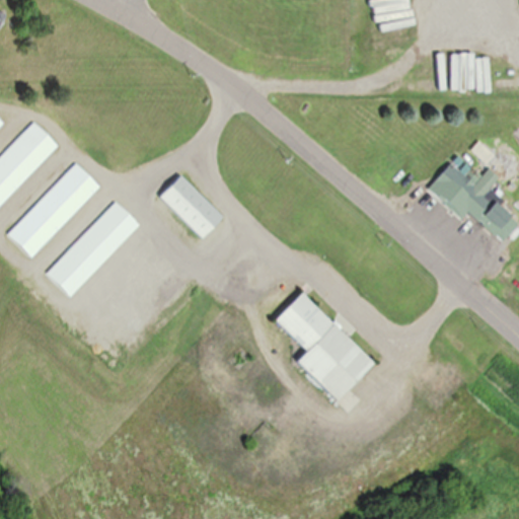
[(0,207),(60,146),(34,122),(0,157),(0,207)]
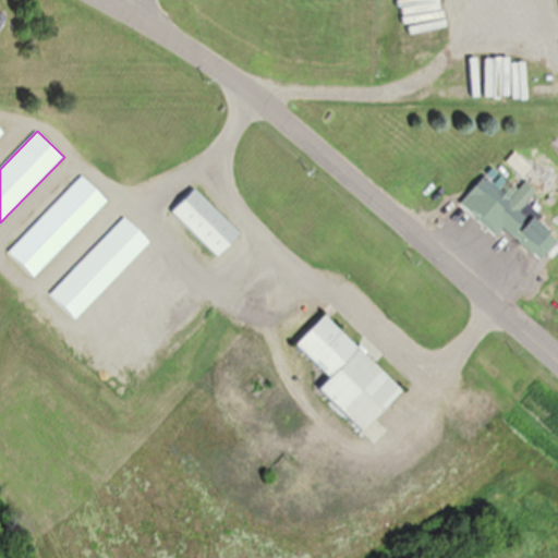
[(8,253),(35,278),(109,199),(82,174),(8,253)]
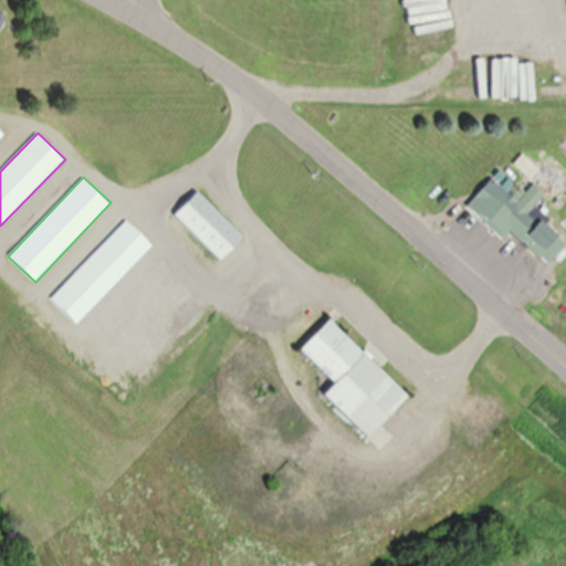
[(468,207),(504,238),(511,230),(549,263),(565,243),(565,237),(532,209),(545,192),(533,182),(523,195),(509,181),(504,187),(492,177),(468,207)]
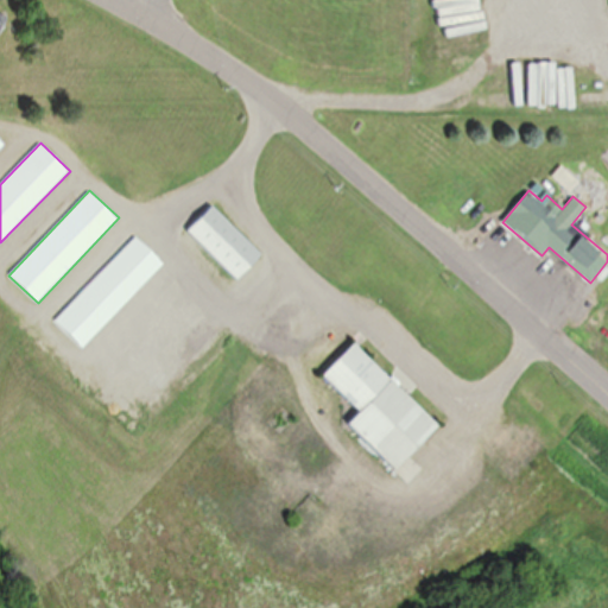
[(238,279),(263,254),(213,204),(188,229),(238,279)]
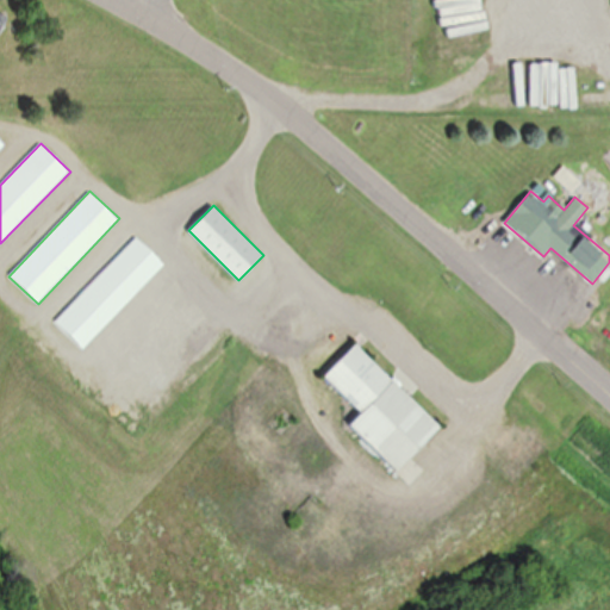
[(350,425),(398,471),(441,427),(356,344),(325,377),(362,414),(350,425)]
